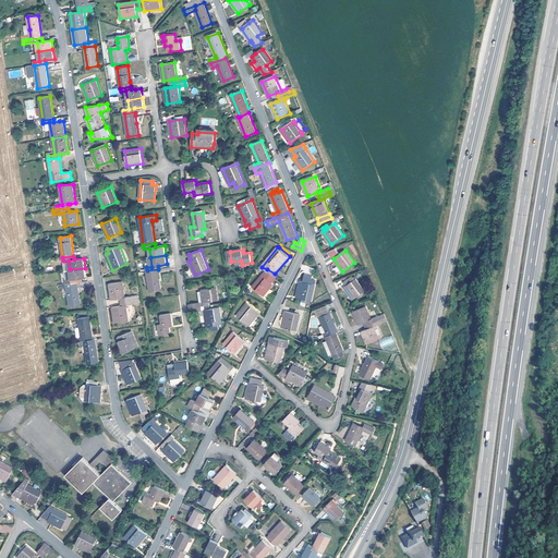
[(86,277),(85,268),(70,269),(71,279),(65,280),(67,283),(77,282),(76,279),(81,278),(86,277)]
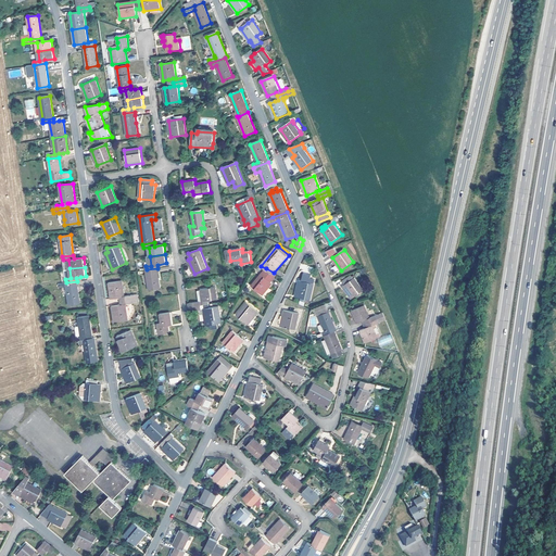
[(158,268),(147,269),(149,290),(161,288),(158,268)]
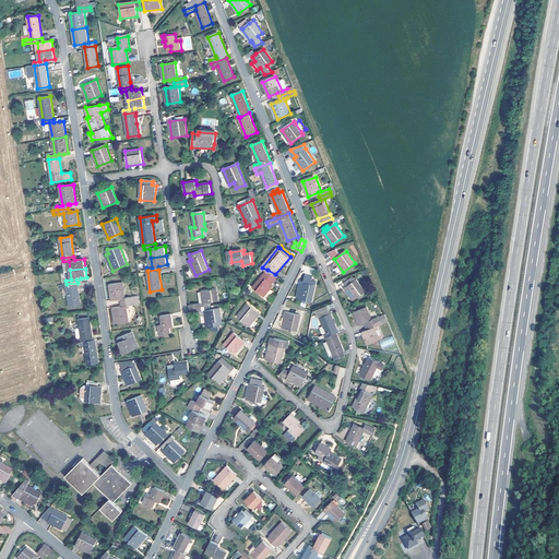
[(275,274),(268,270),(254,286),(265,296),(275,284),(274,283),(280,276),(275,274)]
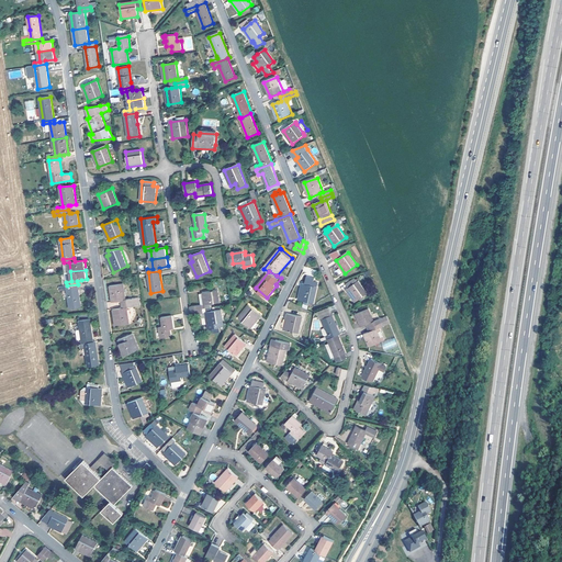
[(315,278),(308,277),(306,284),(304,283),(301,300),(315,303),(319,283),(315,282),(315,278)]
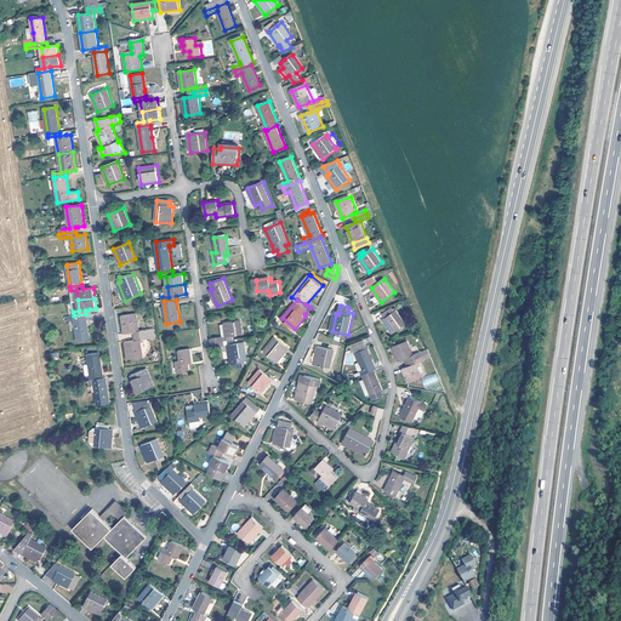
[(387,318),(383,320),(394,335),(408,325),(398,311),(393,314),(389,309),(383,314),(387,318)]
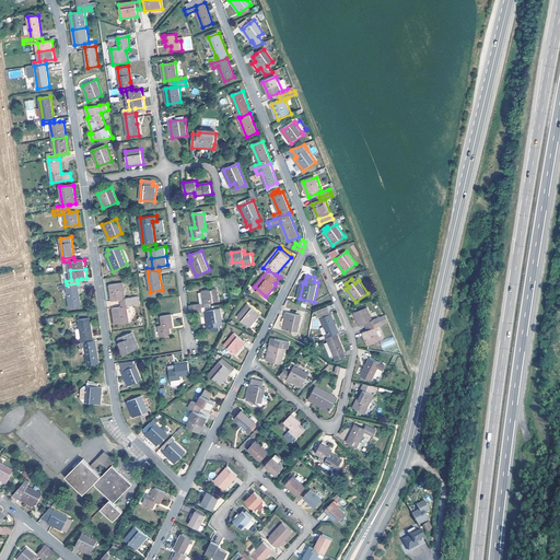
[(121,303),(133,301),(132,298),(126,299),(124,282),(109,284),(112,300),(121,299),(121,303)]
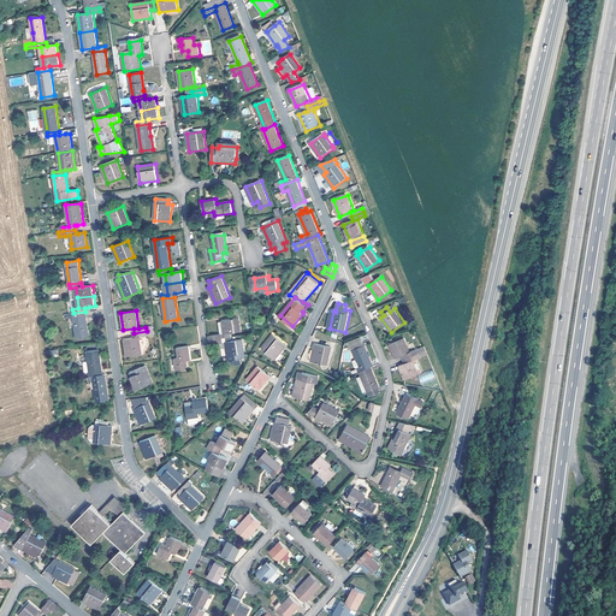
[(89,336),(86,312),(73,313),(77,338),(89,336)]
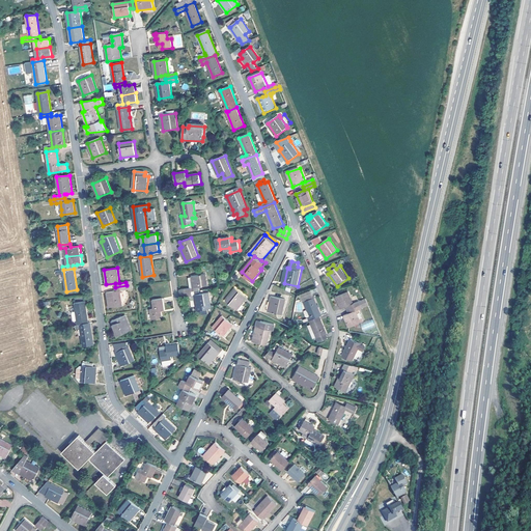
[(189,278),(191,288),(194,287),(208,285),(206,274),(192,276),(192,277),(189,278)]
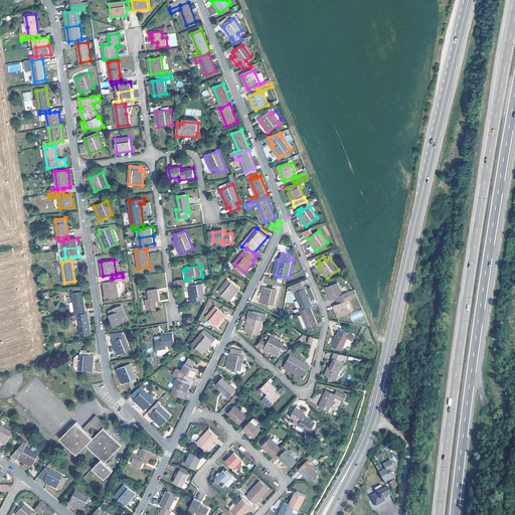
[(129,276),(123,277),(112,279),(112,282),(104,284),(106,298),(119,296),(117,282),(129,280),(129,276)]
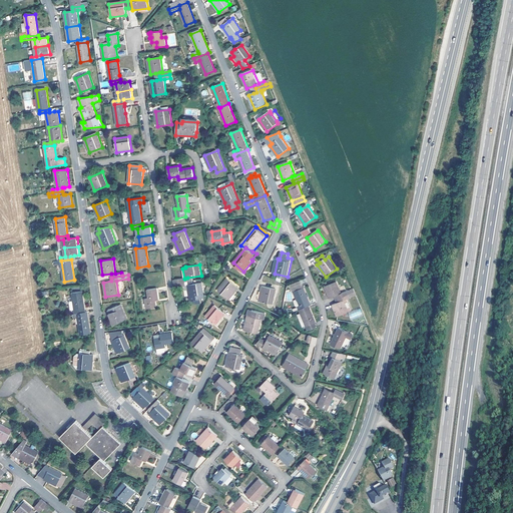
[(239,287),(229,278),(219,290),(229,299),(239,287)]
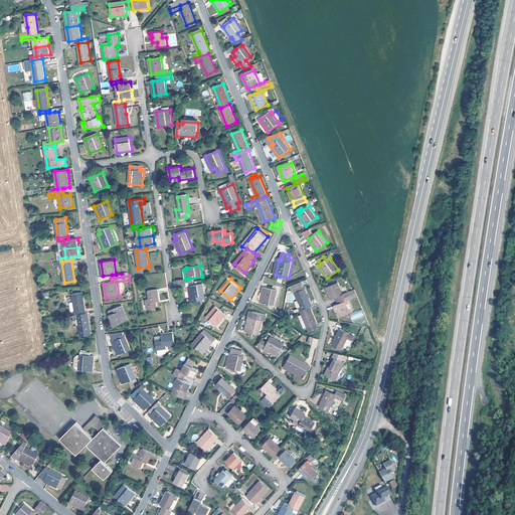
[(303,282),(294,286),(296,292),(297,293),(306,289),(303,282)]
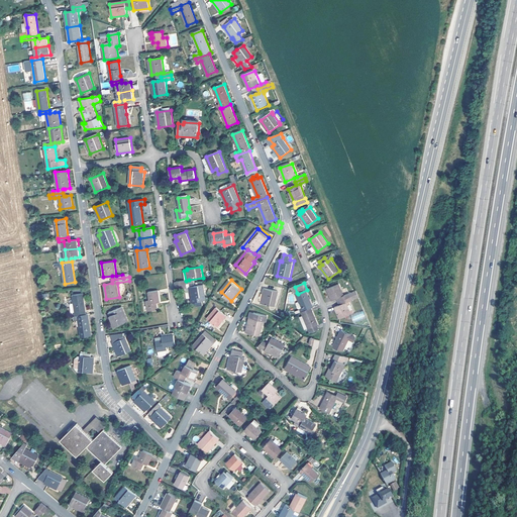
[(340,298),(342,301),(357,295),(356,291),(345,296),(340,284),(328,289),(333,301),(338,299),(340,298)]
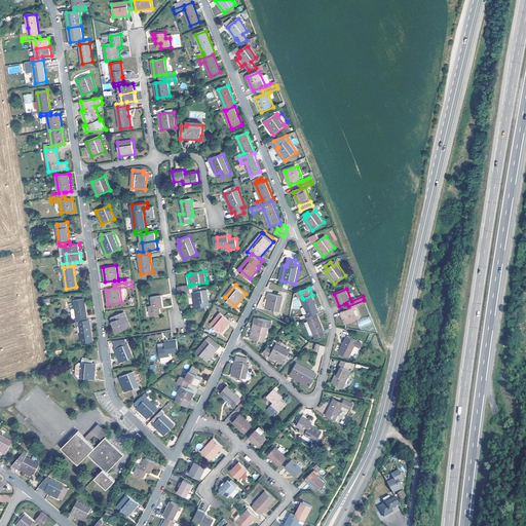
[(210,306),(207,290),(193,293),(193,297),(195,308),(198,307),(205,307),(210,306)]
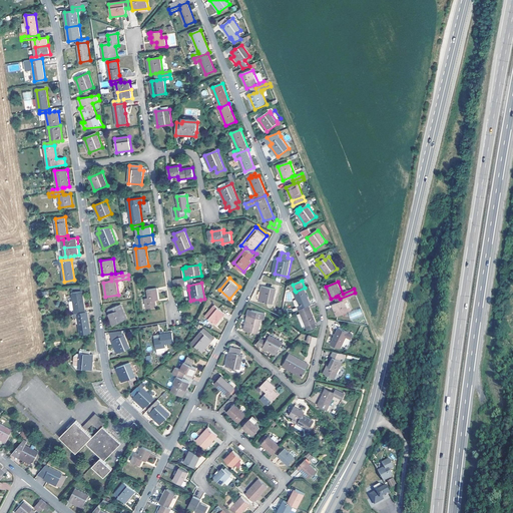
[(277,289),(264,287),(260,301),(274,304),(277,289)]
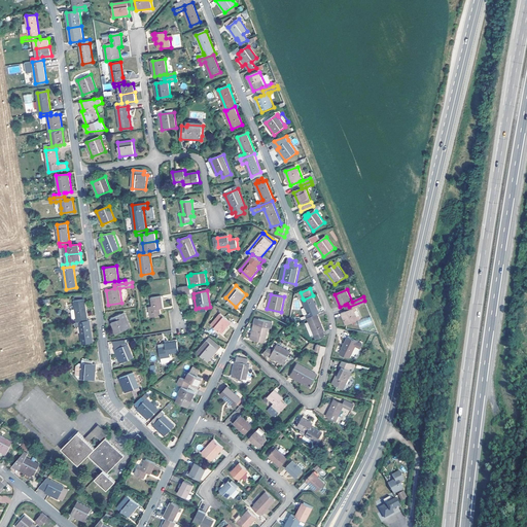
[(164,308),(162,295),(152,296),(152,306),(149,306),(150,317),(161,315),(161,308),(164,308)]
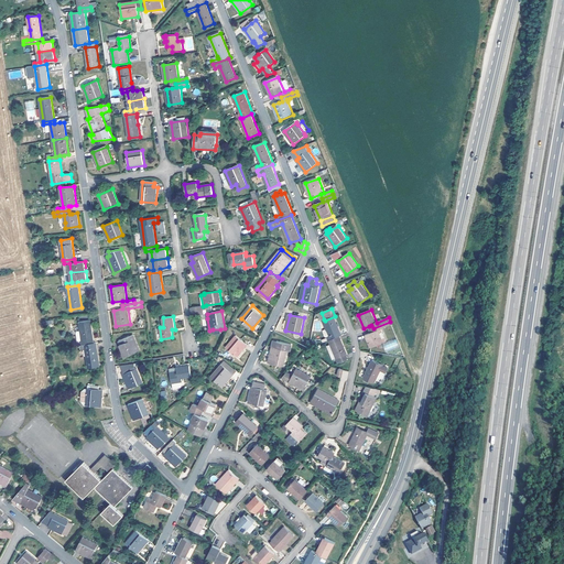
[(331,340),(342,336),(343,336),(335,316),(325,321),(332,337),(329,338),(331,340)]
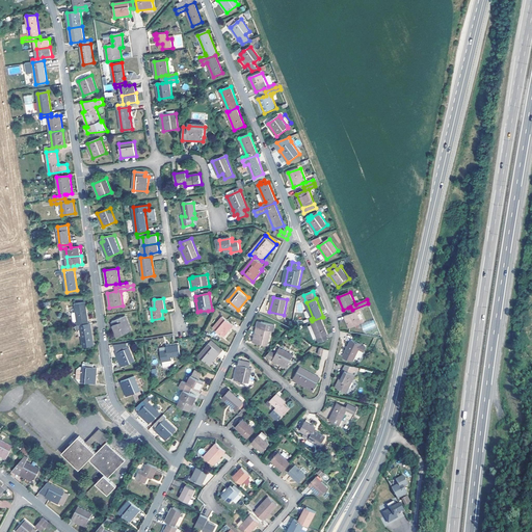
[(80,324),(89,323),(85,301),(75,303),(76,312),(77,320),(78,324),(80,324)]
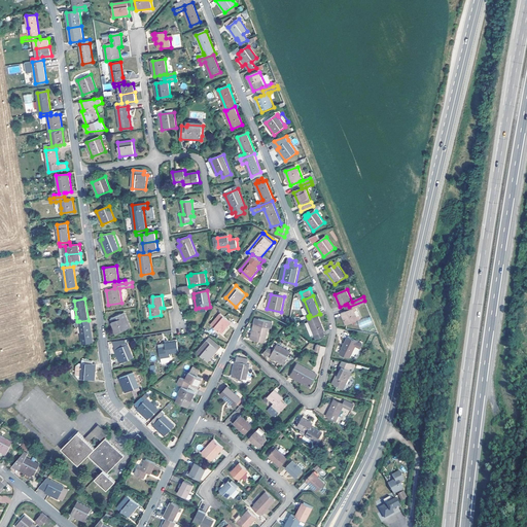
[(364,301),(349,307),(350,310),(347,311),(343,313),(347,325),(359,320),(358,317),(355,318),(354,313),(356,312),(354,308),(366,304),(364,301)]
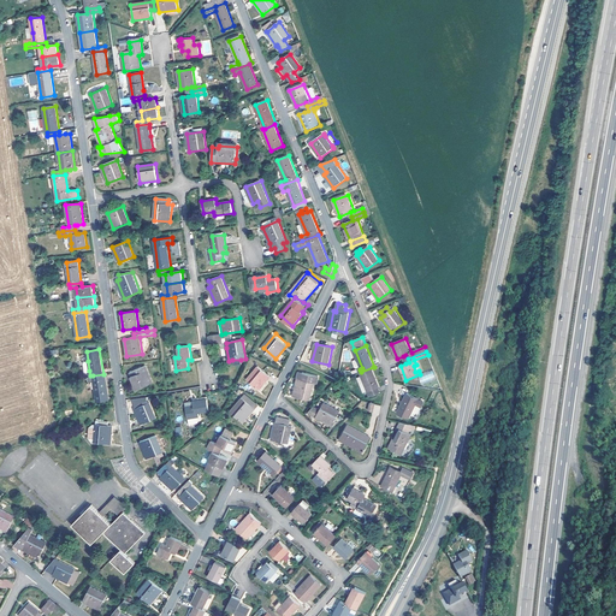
[(152,383),(144,366),(130,372),(137,389),(152,383)]
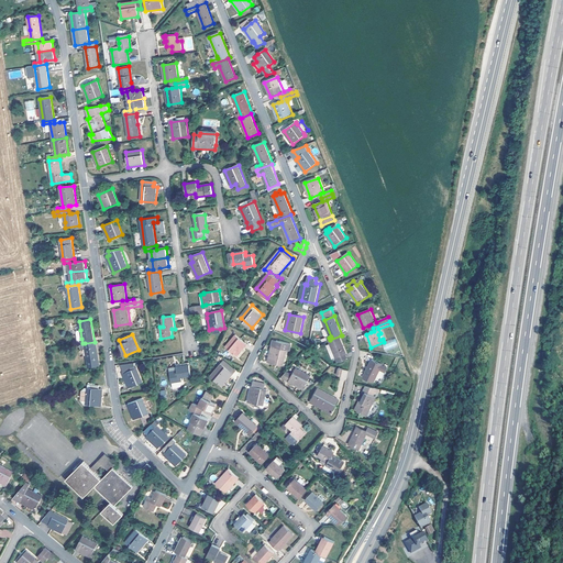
[(247,343),(236,334),(227,346),(230,349),(232,351),(239,355),(247,343)]
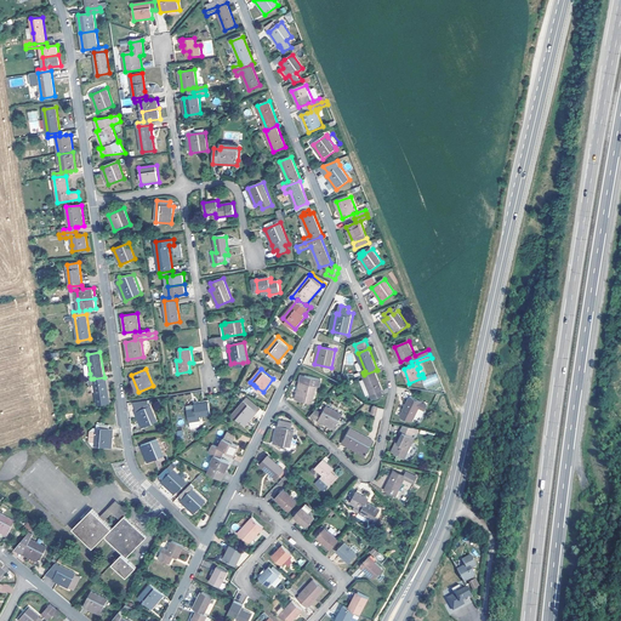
[(383,391),(376,370),(364,375),(365,380),(362,381),(368,397),(371,396),(374,400),(385,397),(382,392),(383,391)]
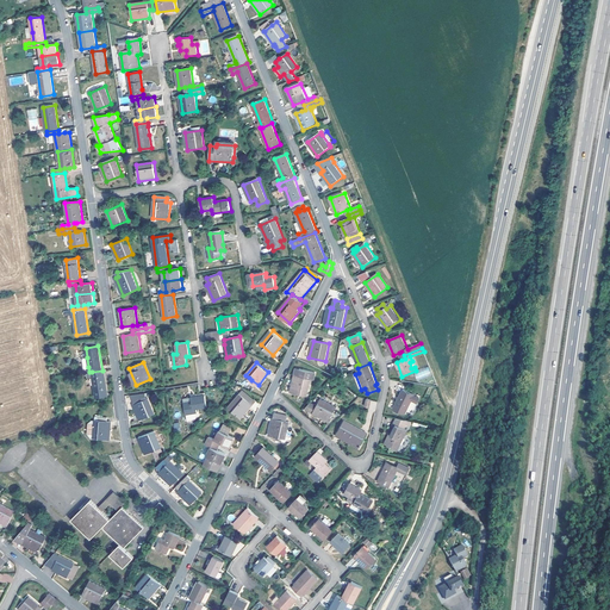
[(428,367),(412,373),(417,383),(431,377),(428,367)]
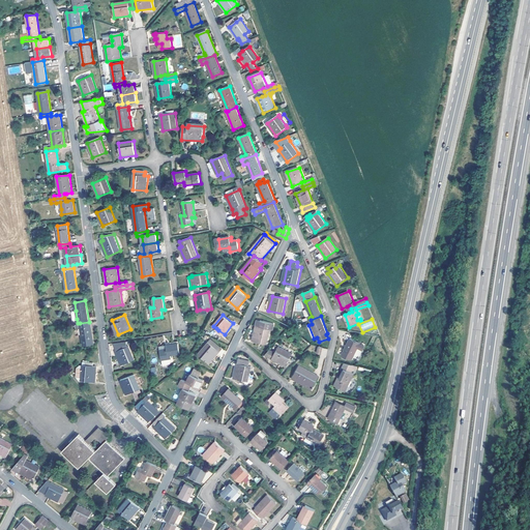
[(275,323),(262,320),(261,326),(257,326),(254,342),(268,344),(271,329),(274,329),(275,323)]
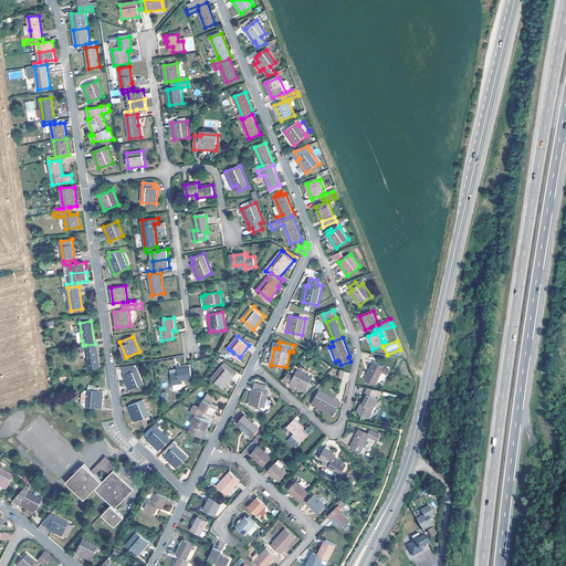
[(96,344),(95,344),(85,345),(88,368),(100,367),(96,344)]
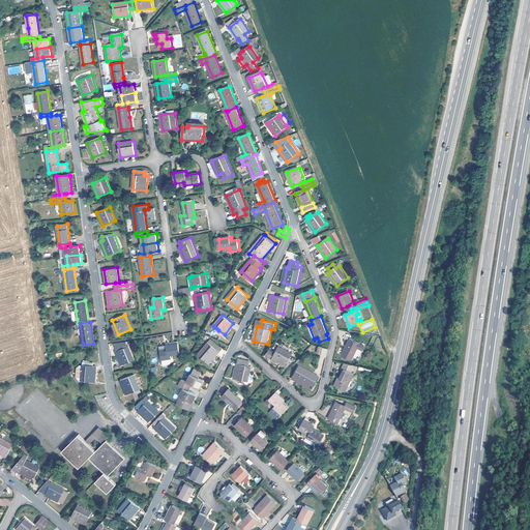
[(361,344),(351,340),(343,357),(353,361),(359,348),(363,351),(365,347),(360,345),(361,344)]
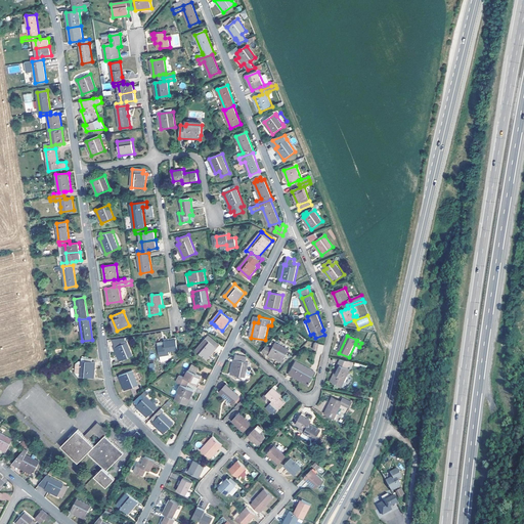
[(113,340),(116,347),(126,343),(125,338),(113,340)]
